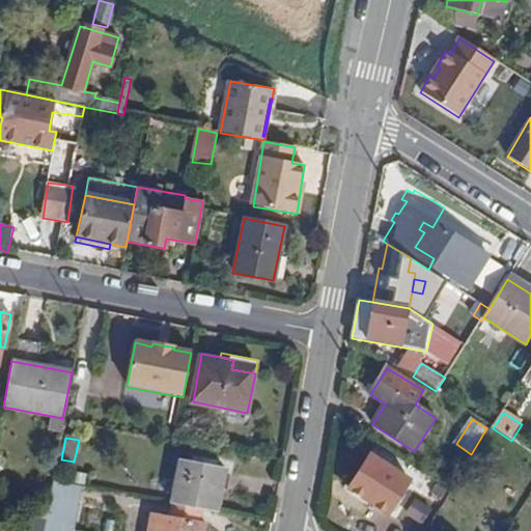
[(388,515),(411,480),(369,453),(346,488),(388,515)]
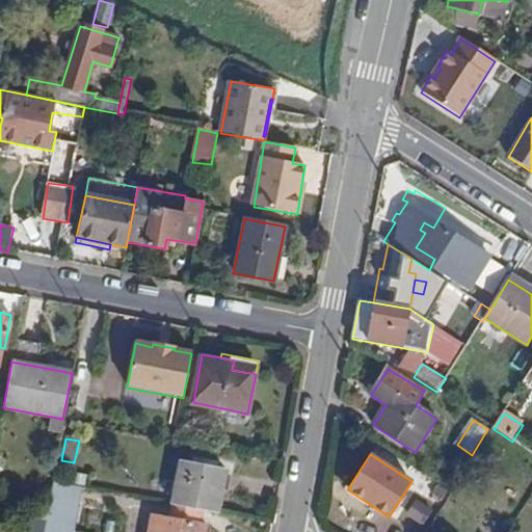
[(205,512),(217,514),(225,470),(180,461),(171,506),(205,512)]
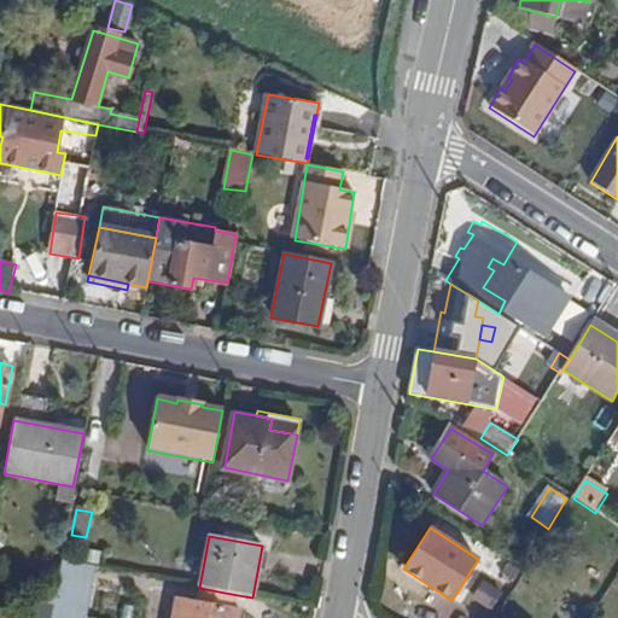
[(48,617),(86,617),(94,566),(59,560),(53,595),(48,617)]
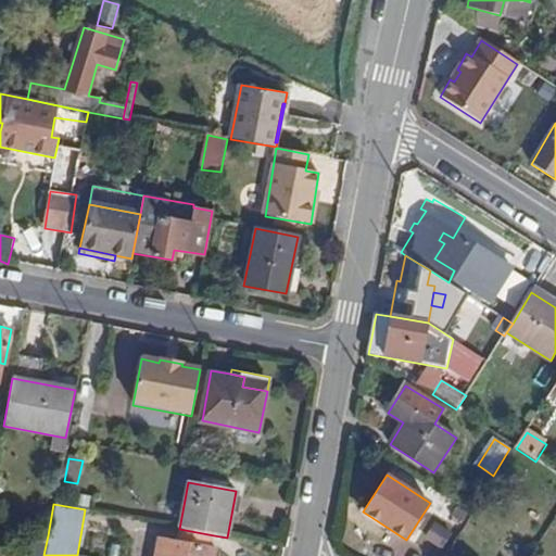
[(426,536),(443,547),(453,531),(436,521),(426,536)]
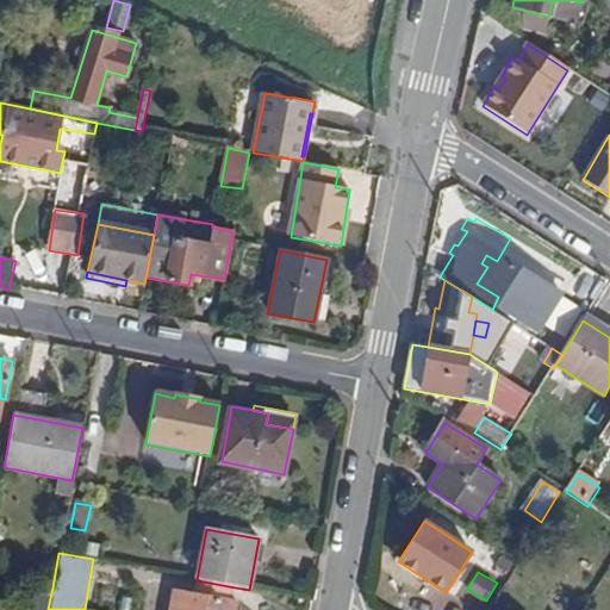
[(194,593),(232,601),(235,587),(197,580),(194,593)]
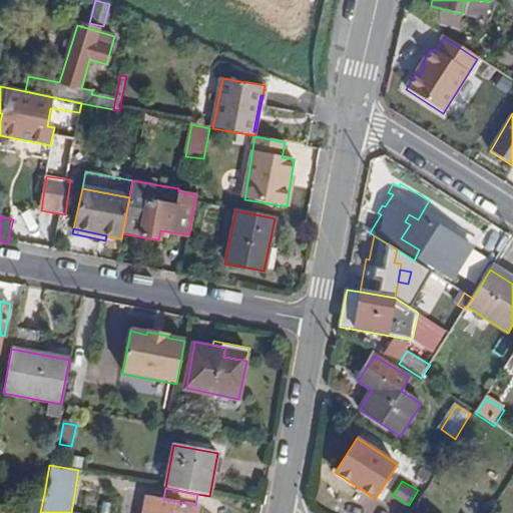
[(143,512),(197,512),(199,506),(195,505),(163,499),(147,496),(143,512)]
